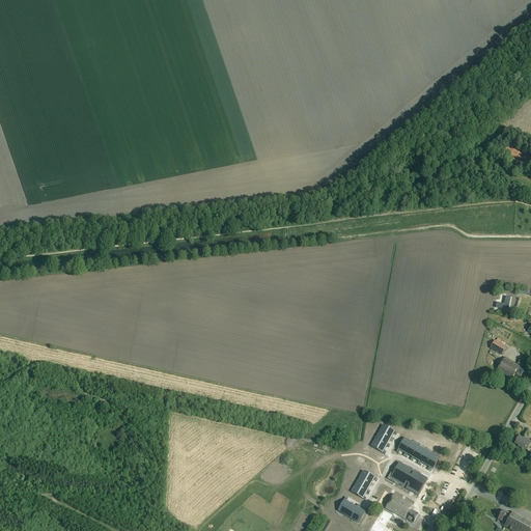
[(496,305),(496,308),(508,311),(509,306),(510,299),(505,298),(504,305),(497,303),(497,304),(496,305)]
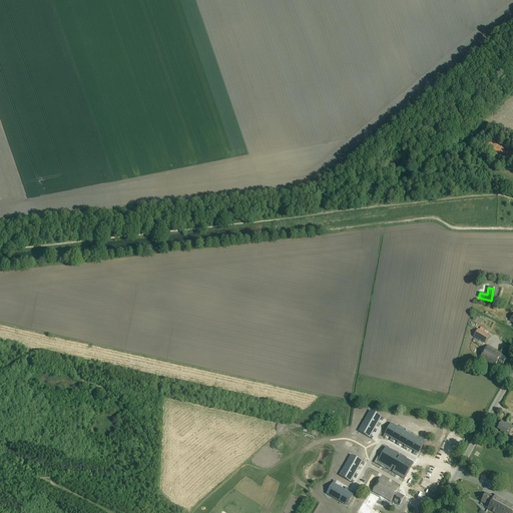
[(474,337),(485,344),(490,336),(478,330),(474,337)]
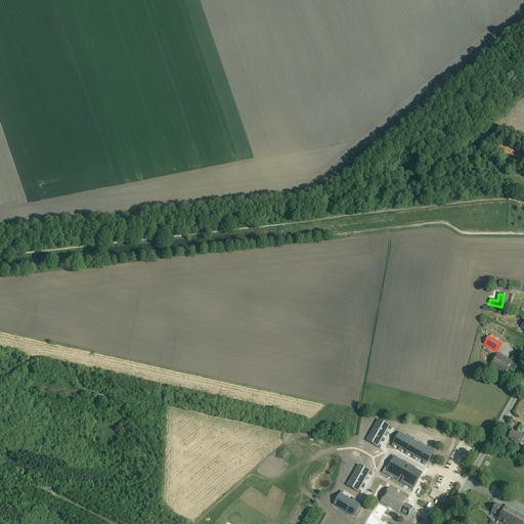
[(513,374),(517,366),(512,364),(513,363),(497,354),(489,366),(506,376),(508,370),(513,374)]
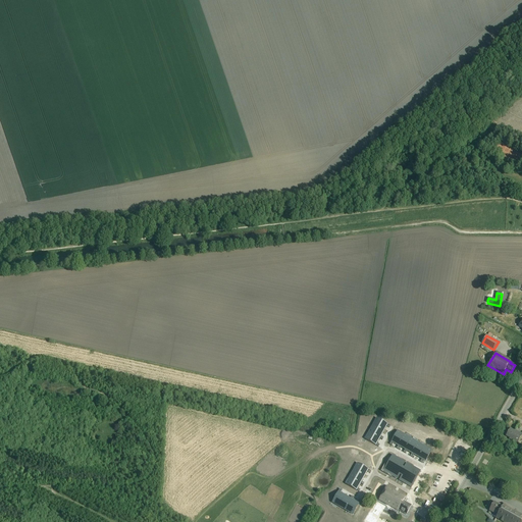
[(375,424),(374,426),(383,432),(384,430),(386,427),(389,428),(390,426),(387,425),(378,419),(376,421),(375,424)]
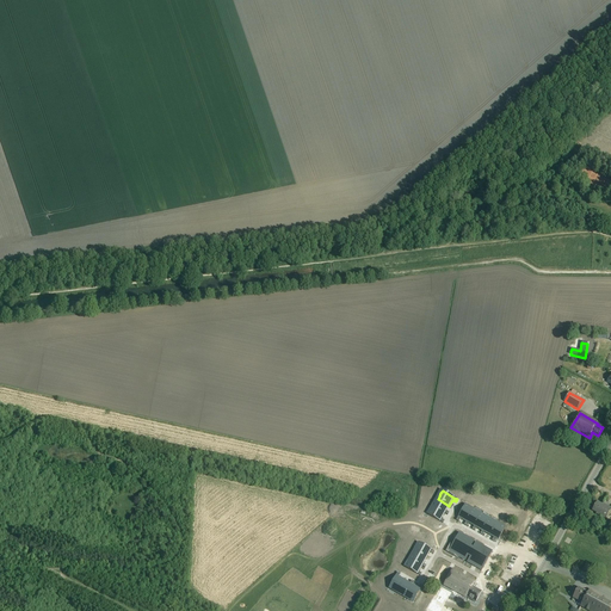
[(434,505),(433,507),(444,514),(448,516),(449,513),(446,512),(449,506),(438,499),(434,505)]
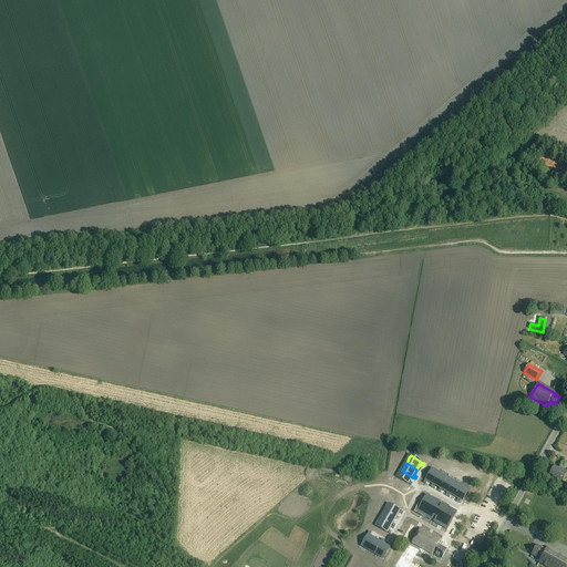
[(562,483),(566,473),(566,472),(558,467),(558,468),(554,466),(549,474),(554,476),(553,478),(562,483)]
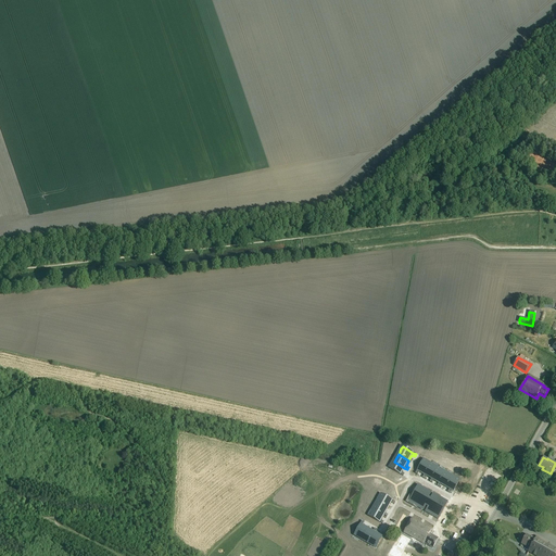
[(417,471),(415,474),(417,476),(419,472),(424,475),(430,465),(425,462),(422,460),(417,471)]
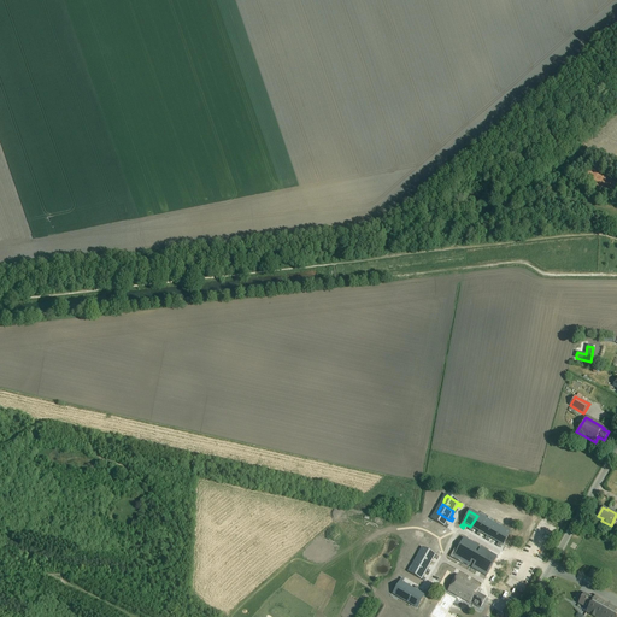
[(434,518),(433,521),(445,528),(447,529),(450,527),(446,526),(448,519),(438,512),(434,518)]
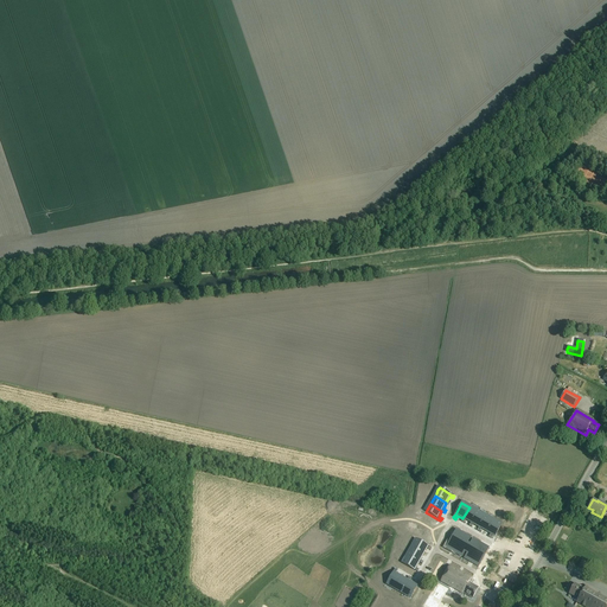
[(462,518),(461,522),(464,523),(466,521),(471,523),(478,512),(472,509),(470,508),(462,518)]
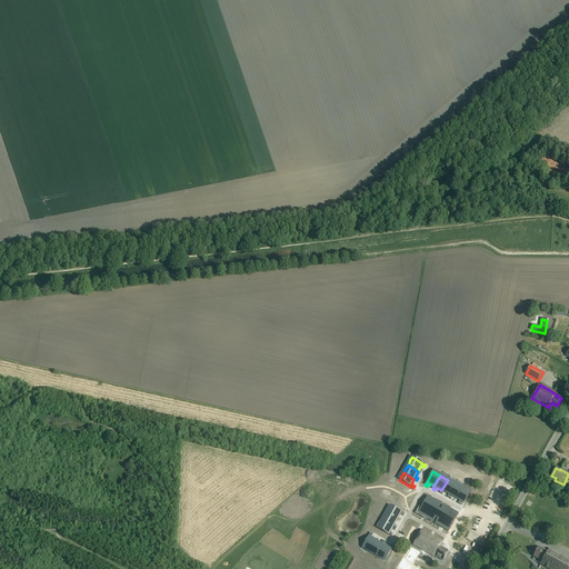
[(441,490),(440,493),(442,495),(443,492),(449,495),(455,485),(450,481),(448,480),(441,490)]
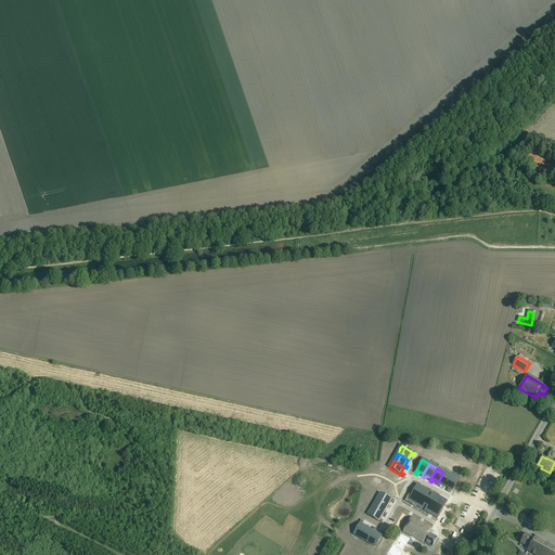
[(438,482),(436,486),(439,487),(440,483),(446,487),(451,476),(447,474),(443,473),(438,482)]
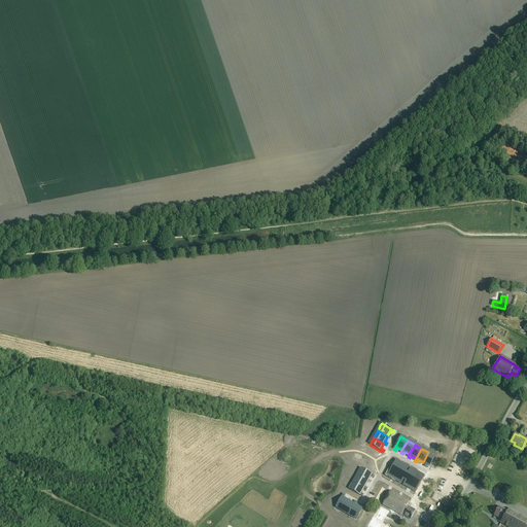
[(428,452),(423,462),(426,464),(424,466),(426,468),(428,465),(430,466),(435,456),(433,455),(431,454),(428,452)]
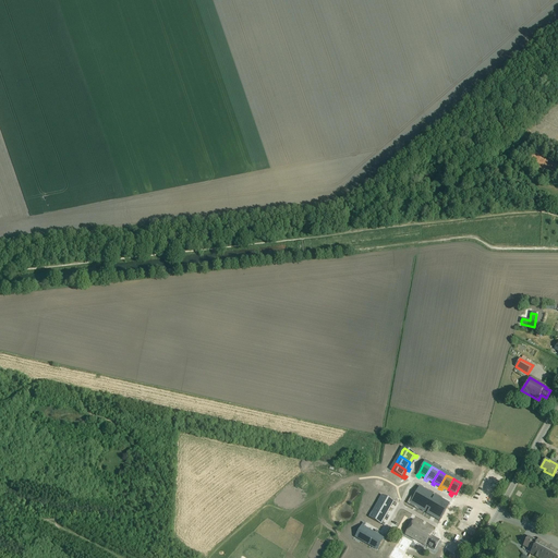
[(412,496),(411,498),(411,499),(409,502),(409,504),(410,504),(412,505),(424,511),(425,512),(427,509),(428,509),(427,513),(440,521),(443,517),(447,510),(449,505),(435,497),(434,497),(432,501),(429,500),(433,496),(419,488),(417,490),(416,493),(414,497),(412,496)]
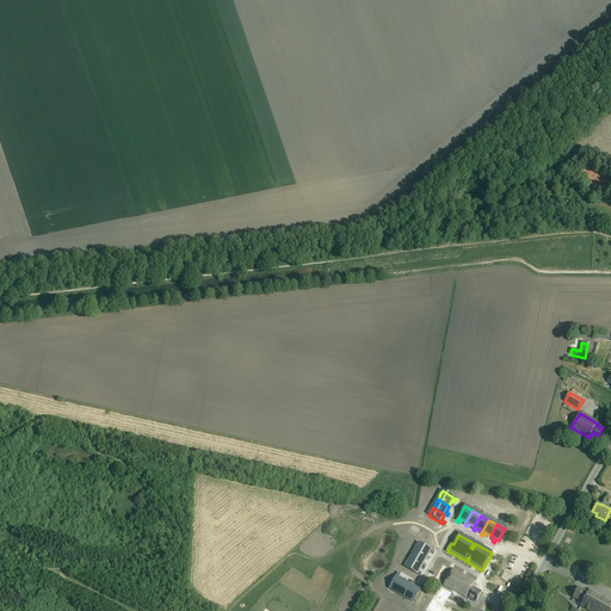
[(414,551),(426,557),(427,555),(430,553),(433,554),(434,551),(431,549),(419,543),(418,545),(417,549),(414,551)]
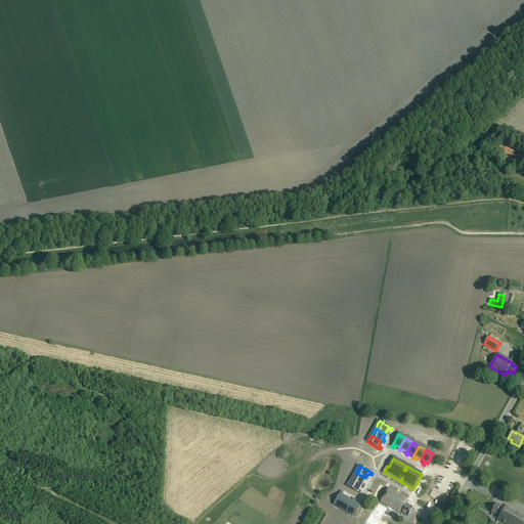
[(353,478),(352,480),(361,485),(364,487),(365,485),(362,483),(365,478),(355,473),(353,478)]
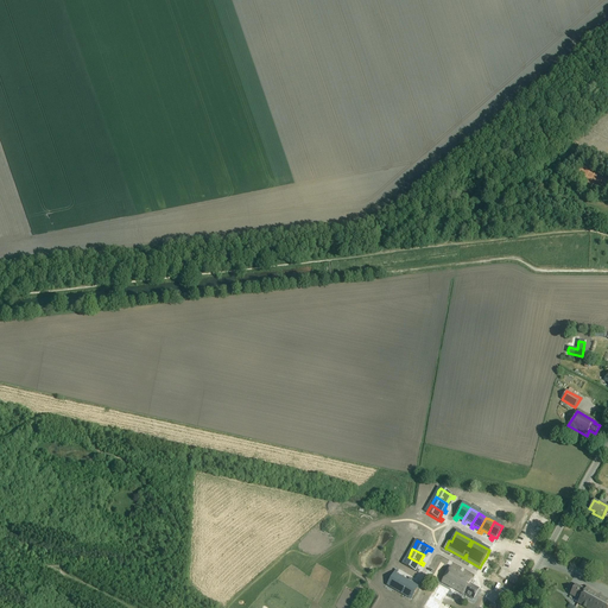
[(405,563),(404,565),(415,571),(418,574),(419,571),(416,569),(419,563),(409,557),(405,563)]
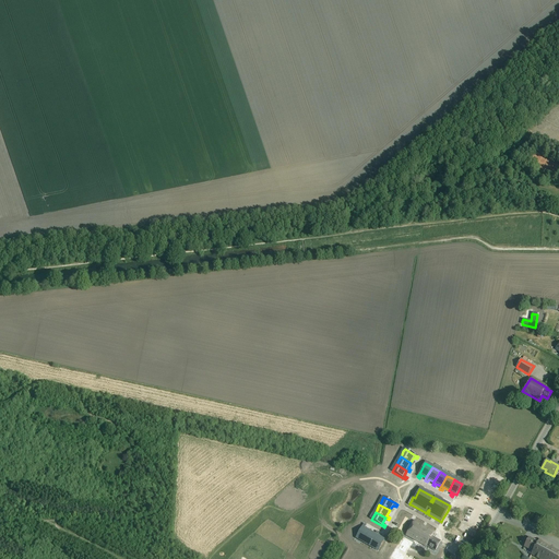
[(426,547),(435,551),(440,543),(431,537),(433,533),(414,521),(405,536),(426,547)]
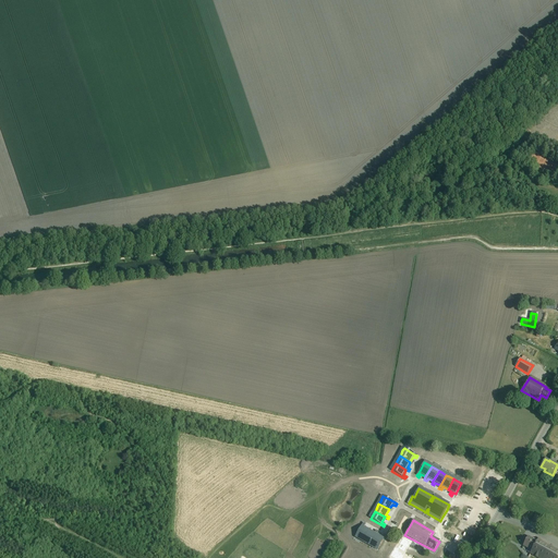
[(362,526),(355,536),(358,537),(361,540),(363,541),(370,531),(366,530),(364,528),(365,524),(363,523),(362,526)]
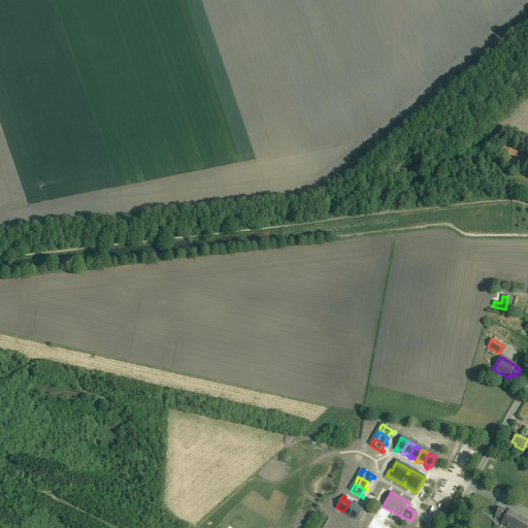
[(350,502),(343,512),(349,515),(351,516),(356,506),(358,503),(356,502),(354,505),(350,502)]
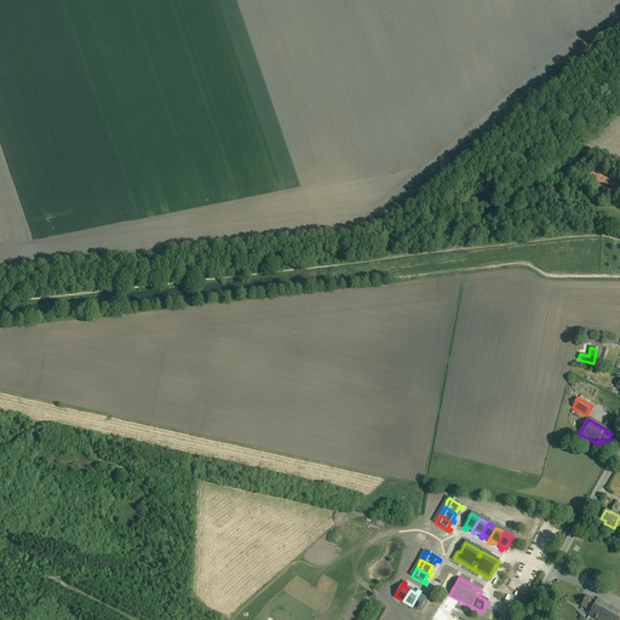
[(418,595),(412,606),(418,609),(420,610),(426,600),(429,596),(426,595),(424,597),(418,595)]
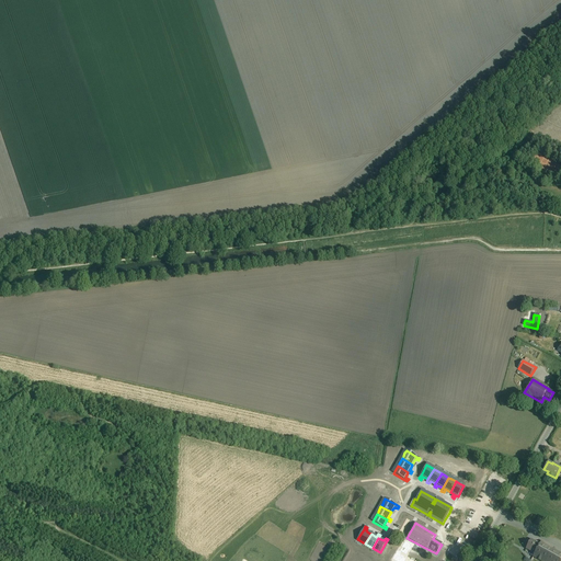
[(538,560),(560,560),(560,553),(540,542),(539,546),(530,540),(525,550),(531,554),(530,556),(529,557),(533,558),(538,560)]
